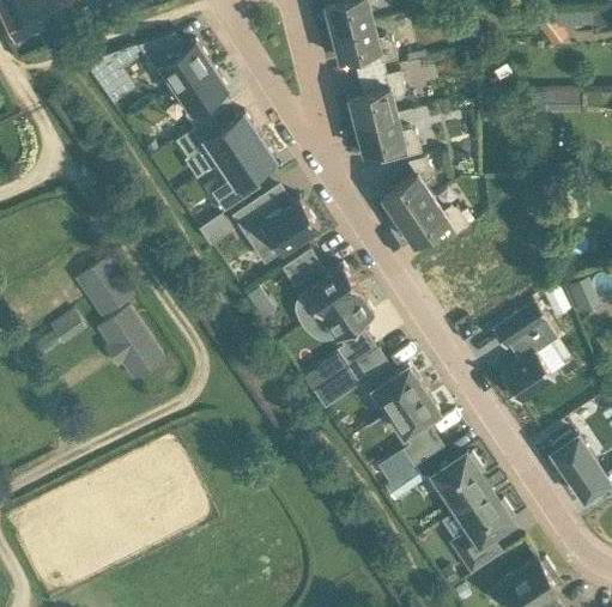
[(0,17),(13,44),(73,14),(66,0),(0,0),(0,17)]
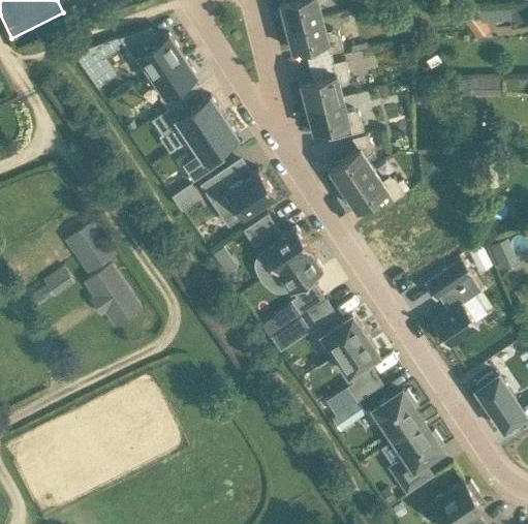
[(327,0),(290,0),(291,1),(279,4),(285,28),(322,19),(319,4),(325,3),(327,0)]
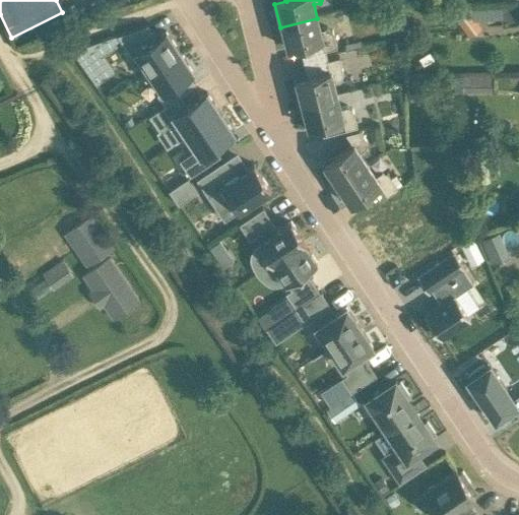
[(518,7),(500,8),(501,30),(518,28),(518,7)]
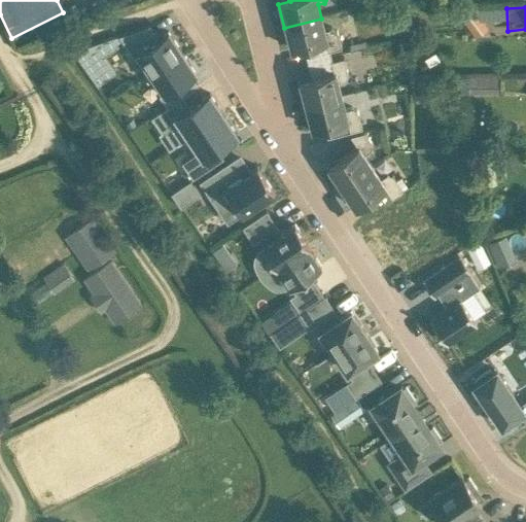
[(472,9),(459,20),(476,41),(489,31),(472,9)]
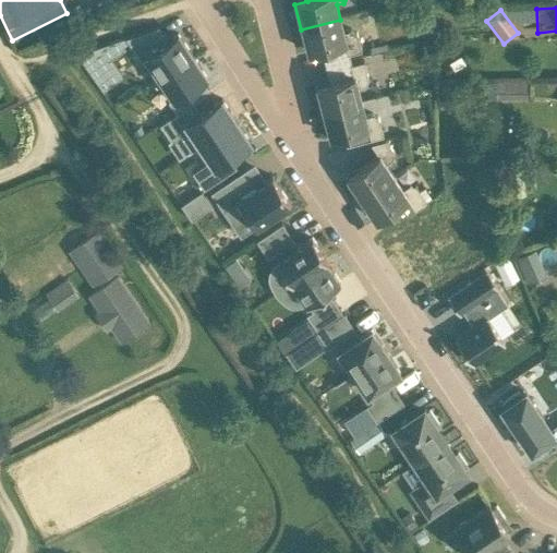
[(340,20),(301,29),(307,55),(321,51),(325,69),(350,62),(349,57),(362,53),(359,37),(355,34),(344,36),(340,20)]
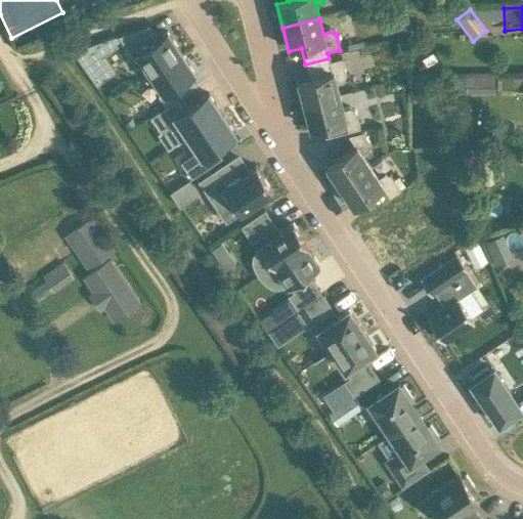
[(146,28),(118,38),(144,78),(149,76),(180,54),(166,33),(155,40),(146,28)]
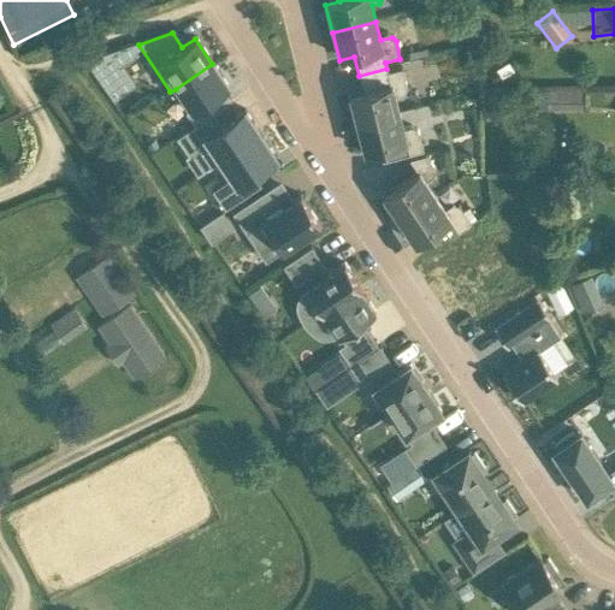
[(212,64),(176,89),(191,112),(228,87),(212,64)]
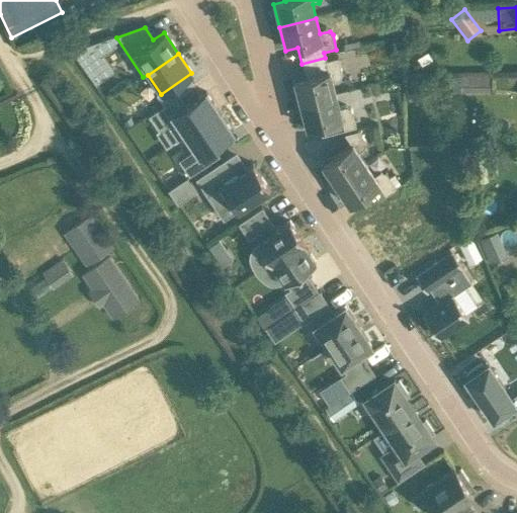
[(306,79),(293,83),(299,106),(336,97),(333,83),(339,82),(342,77),(338,60),(326,63),(325,58),(302,64),(306,79)]
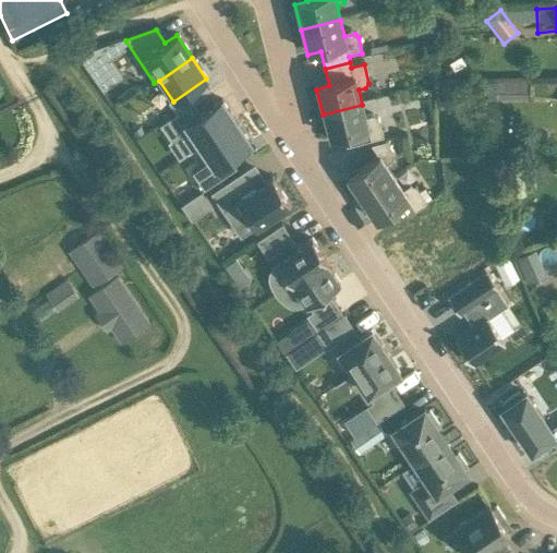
[(496,86),(496,105),(530,105),(530,86),(496,86)]
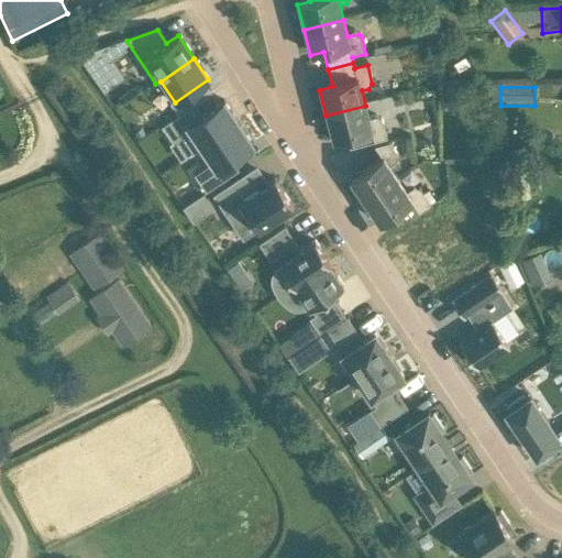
[(222,105),(186,129),(199,150),(237,126),(222,105)]
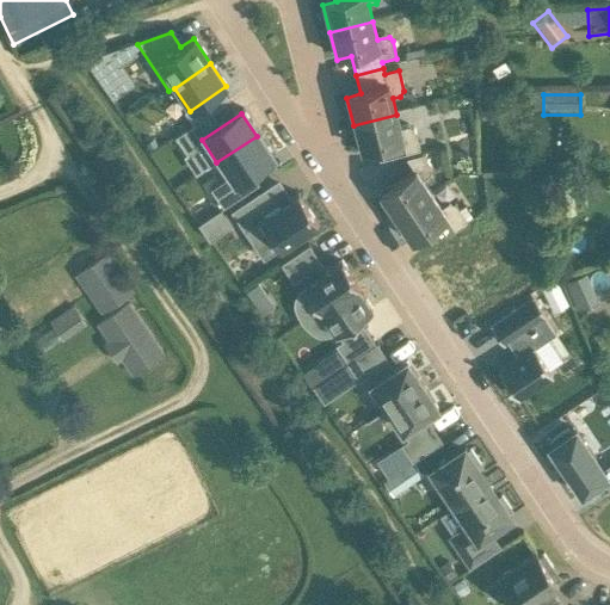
[(410,129),(401,131),(396,115),(353,125),(361,153),(375,149),(379,164),(419,153),(414,131),(410,129)]
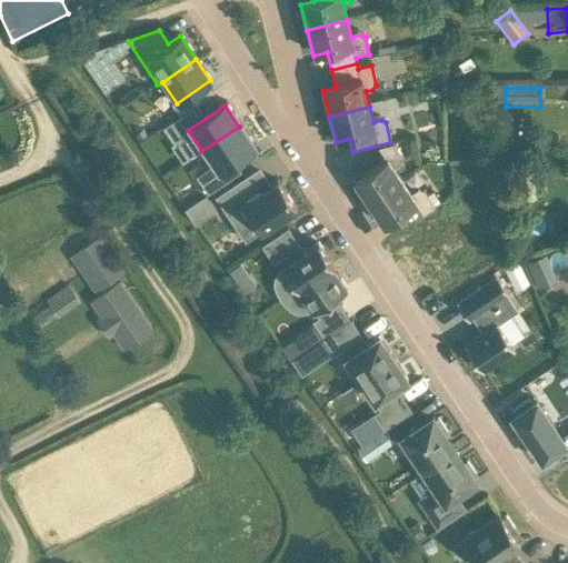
[(239,127),(201,151),(217,174),(255,149),(239,127)]
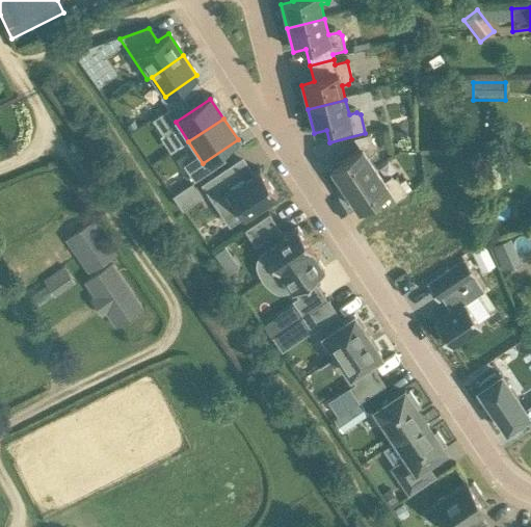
[(127,128),(130,133),(136,129),(133,124),(127,128)]
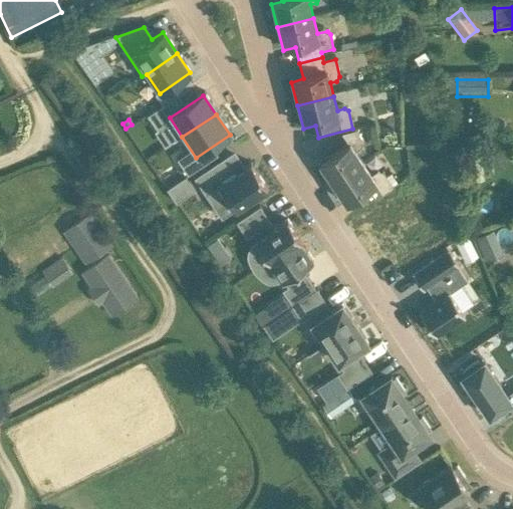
[(356,153),(360,150),(362,144),(353,132),(342,137),(348,146),(319,165),(332,185),(363,165),(356,153)]
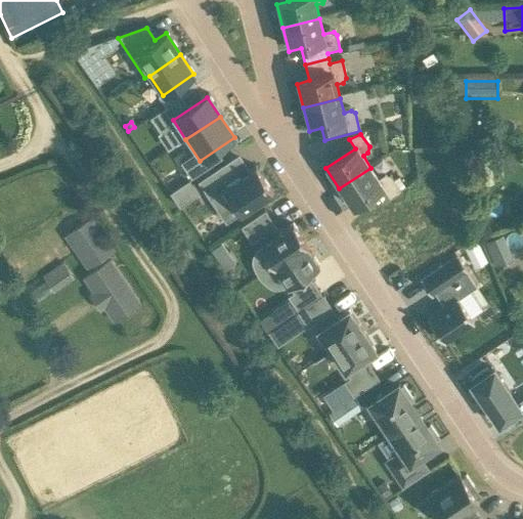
[(220,169),(198,184),(209,201),(223,191),(240,215),(272,193),(255,168),(240,178),(238,176),(229,182),(220,169)]
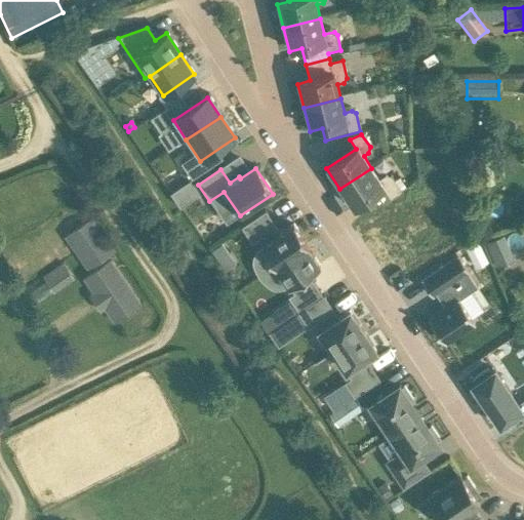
[(386,176),(379,181),(371,168),(339,189),(354,209),(383,190),(390,200),(401,192),(392,177),(386,176)]
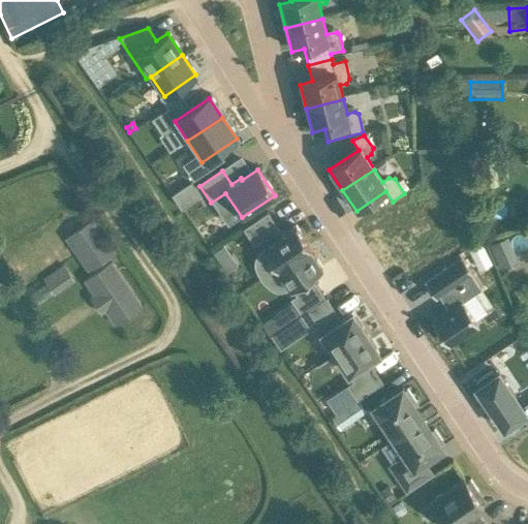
[(194,189),(176,203),(183,213),(202,199),(194,189)]
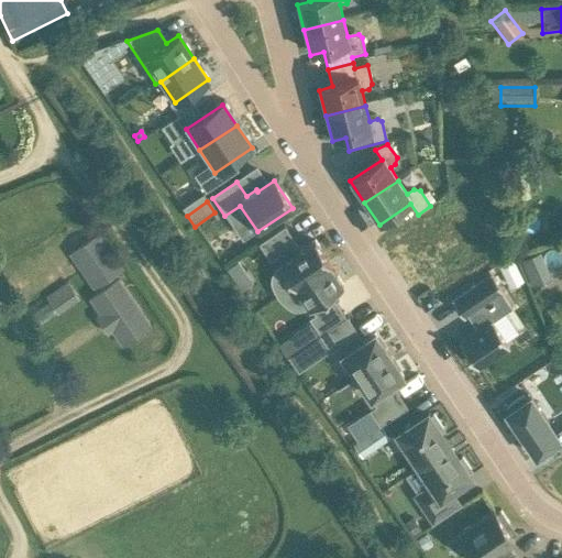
[(329,265),(315,243),(299,253),(294,247),(295,245),(284,229),(259,245),(270,262),(275,259),(281,265),(279,266),(283,271),(282,272),(283,273),(287,286),(286,286),(289,292),(328,266),(329,265)]
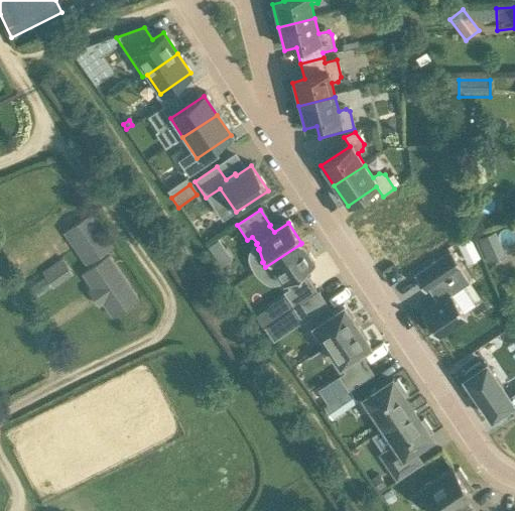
[(87,266),(115,245),(91,213),(62,233),(87,266)]
